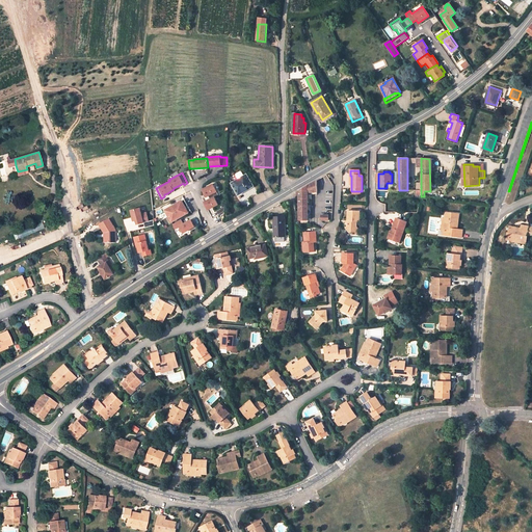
[(246,175),(232,183),(238,194),(254,186),(246,175)]
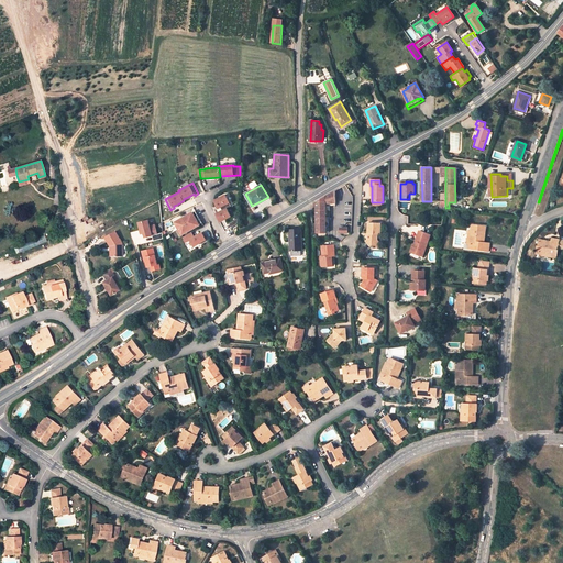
[(327,224),(326,211),(326,203),(335,202),(335,191),(317,202),(317,234),(330,233),(330,224),(327,224)]
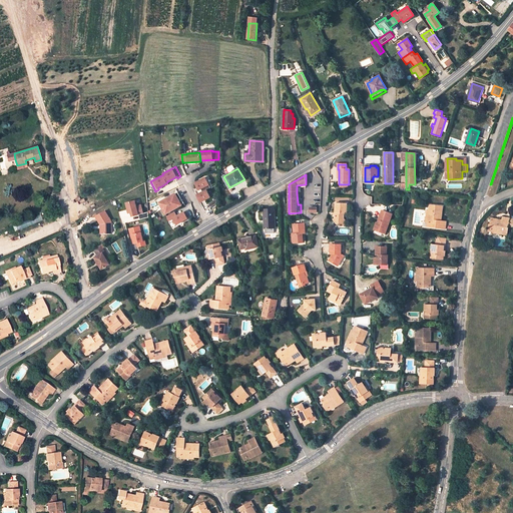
[(210,187),(205,177),(195,182),(199,190),(201,189),(202,191),(207,189),(210,187)]
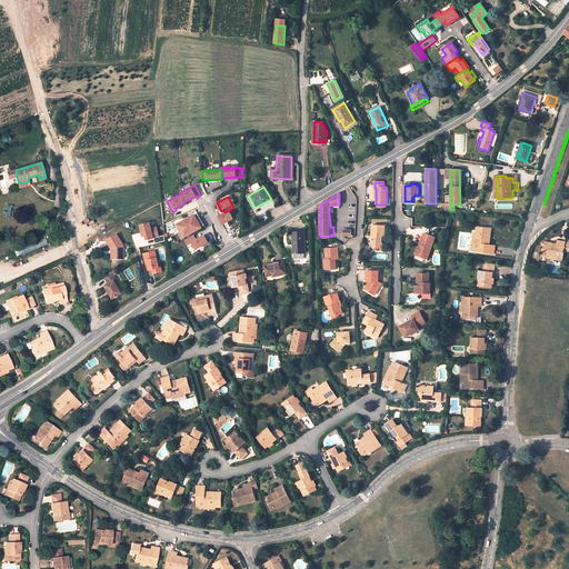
[(195,215),(201,227),(209,222),(207,219),(202,221),(196,210),(186,216),(188,218),(195,215)]
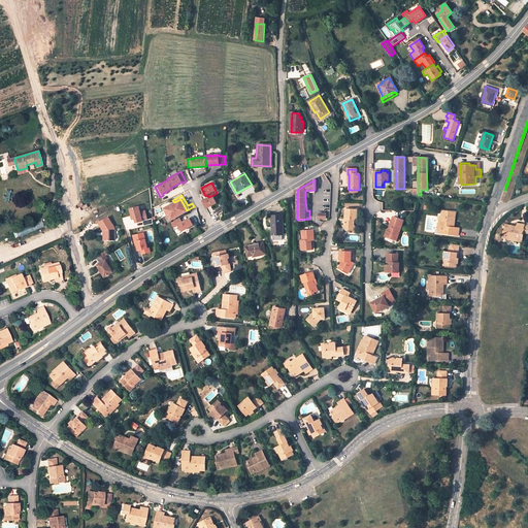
[(218,203),(213,195),(208,197),(203,200),(207,208),(218,203)]
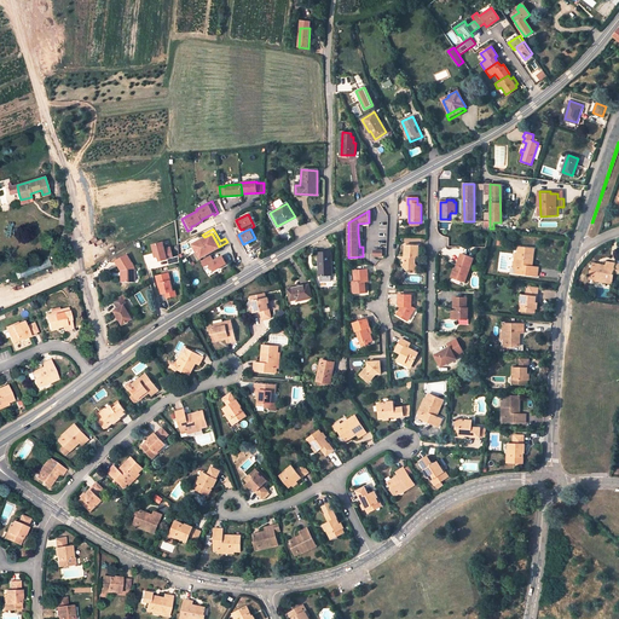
[(200,258),(219,247),(212,233),(204,237),(192,244),(200,258)]
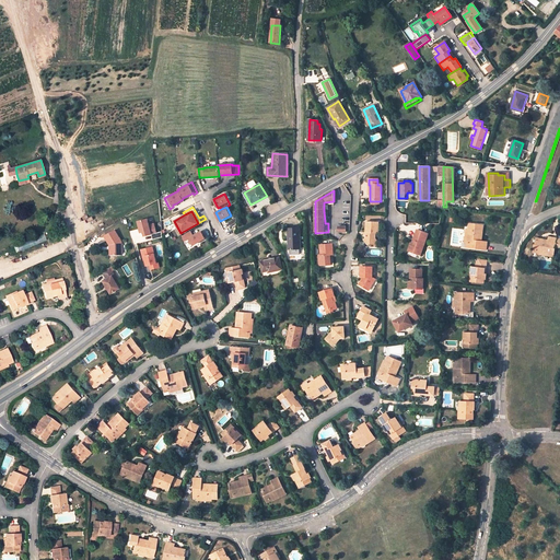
[(149,225),(148,219),(138,221),(141,233),(143,232),(144,236),(152,234),(153,240),(162,237),(162,232),(156,233),(154,224),(149,225)]
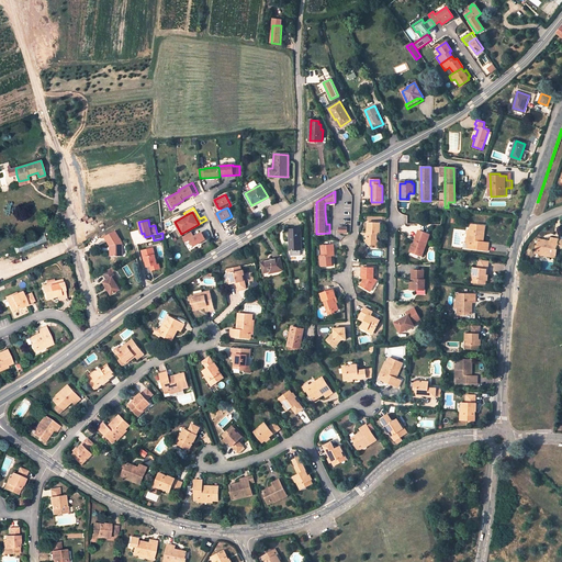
[(373,247),(379,243),(377,240),(377,236),(380,236),(380,224),(368,224),(368,235),(364,237),(367,239),(364,242),(369,247),(369,249),(372,249),(373,247)]
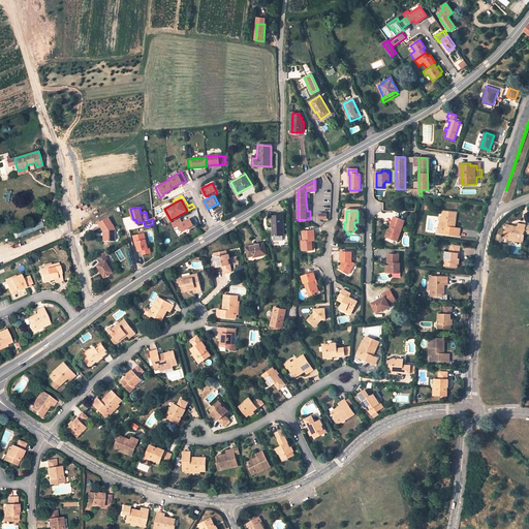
[(444,229),(443,234),(460,236),(461,228),(457,227),(459,213),(444,212),(444,215),(442,229),(444,229)]
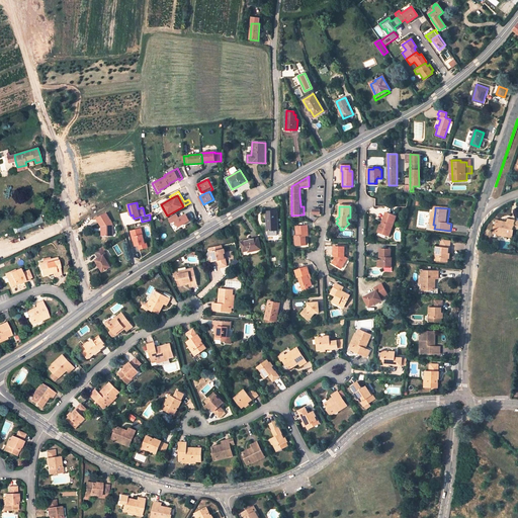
[(276,210),(265,211),(266,230),(277,229),(276,210)]
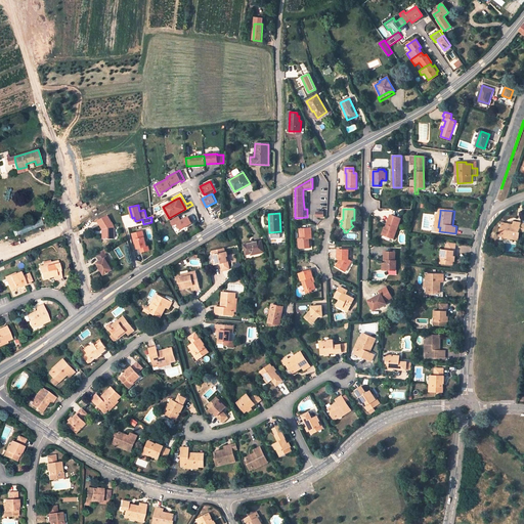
[(98,223),(103,231),(105,230),(105,238),(115,237),(115,225),(110,216),(98,223)]
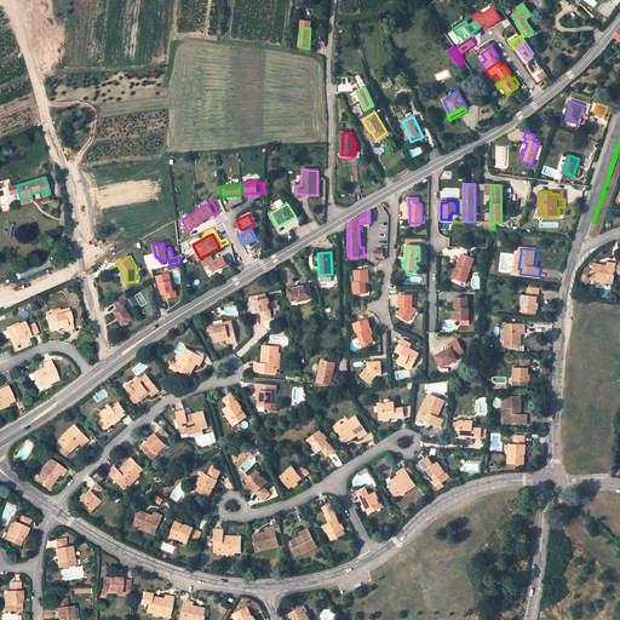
[(211,256),(202,262),(205,267),(210,264),(214,271),(228,263),(223,256),(214,260),(211,256)]
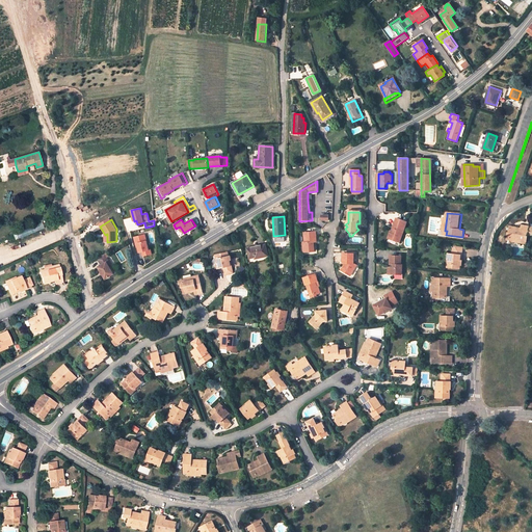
[(398,233),(395,241),(402,243),(408,222),(399,220),(398,223),(395,232),(398,233)]
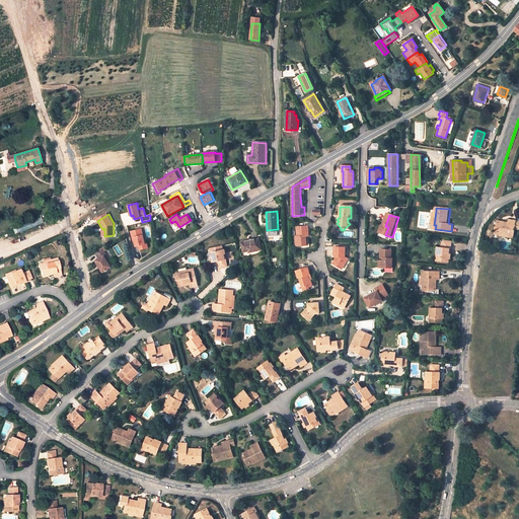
[(17,232),(44,224),(42,218),(15,227),(17,232)]
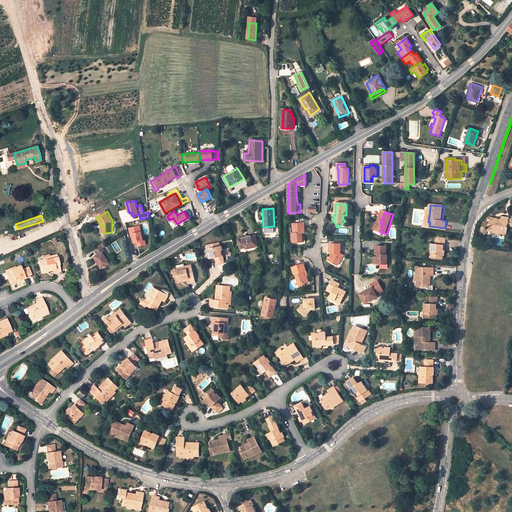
[(488,223),(487,228),(499,230),(498,232),(505,234),(508,218),(500,216),(499,219),(490,218),(489,223),(488,223)]
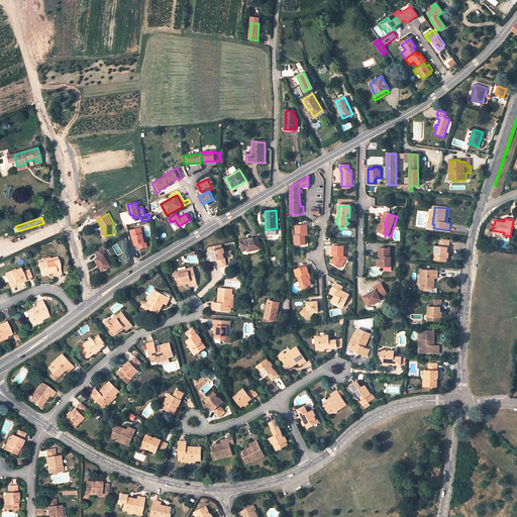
[(307,226),(297,227),(298,235),(295,236),(296,245),(306,244),(305,235),(308,235),(307,226)]
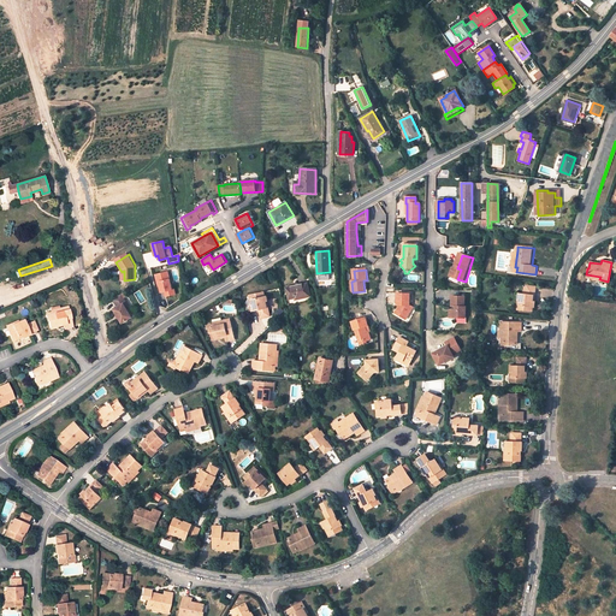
[(173,289),(169,271),(157,274),(159,282),(161,280),(161,283),(164,291),(165,291),(166,297),(176,295),(175,289),(173,289)]
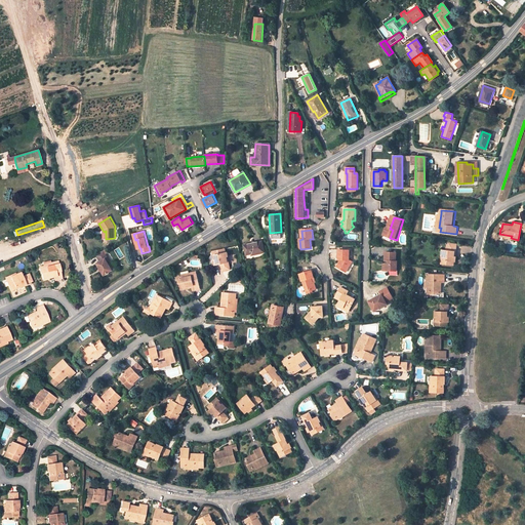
[(260,240),(242,245),(245,254),(251,253),(263,251),(260,240)]
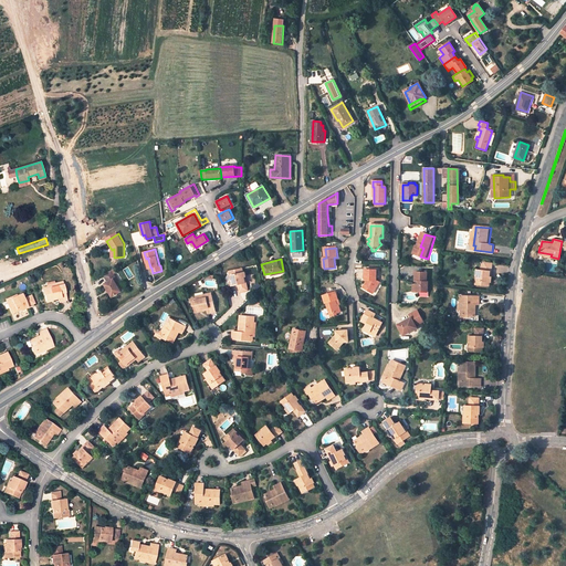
[(477,270),(475,275),(478,275),(477,281),(483,282),(483,285),(489,286),(491,275),(492,275),(494,264),(484,263),(483,270),(477,270)]
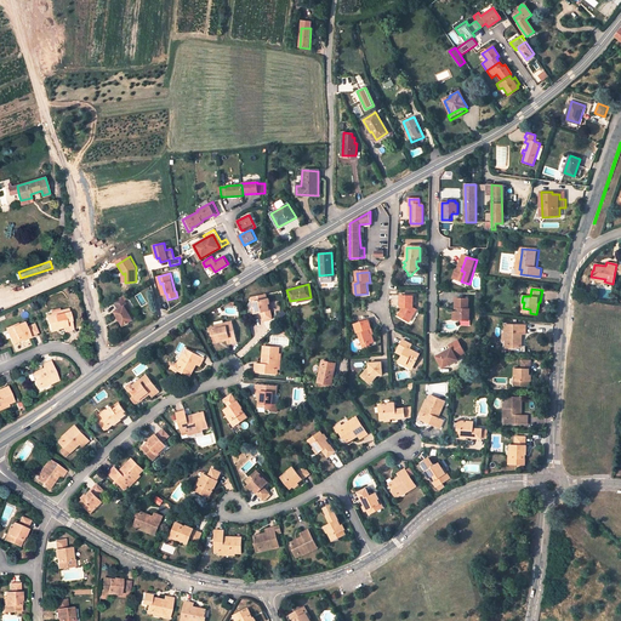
[(268,296),(261,297),(262,301),(255,302),(256,315),(263,314),(265,320),(274,319),(272,312),(269,306),(268,300),(268,296)]
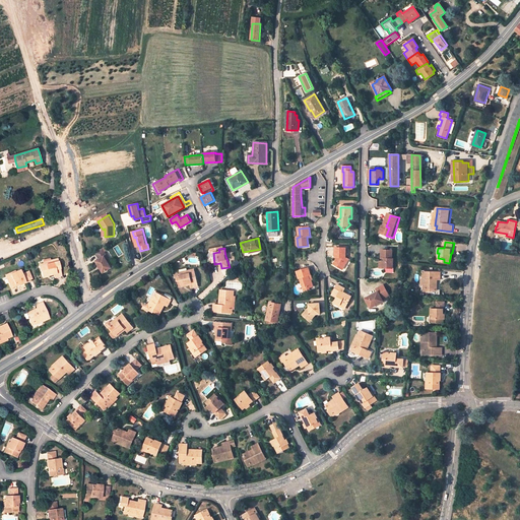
[(104,249),(96,253),(100,260),(96,262),(100,266),(101,268),(104,273),(112,268),(108,260),(106,257),(108,256),(104,249)]
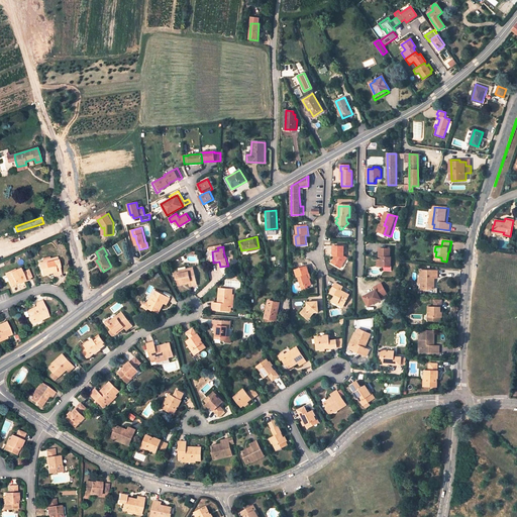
[(331,264),(339,268),(341,264),(343,265),(346,259),(343,256),(344,247),(334,247),(333,254),(333,255),(333,256),(335,256),(331,264)]
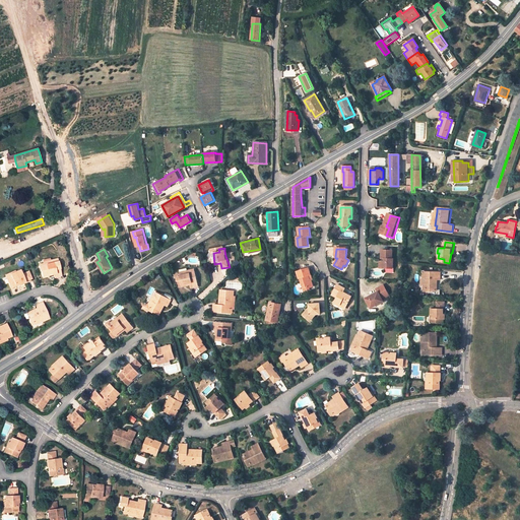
[(382,262),(382,269),(393,269),(393,261),(392,261),(392,251),(381,250),(381,258),(384,259),(384,261),(383,262),(382,262)]
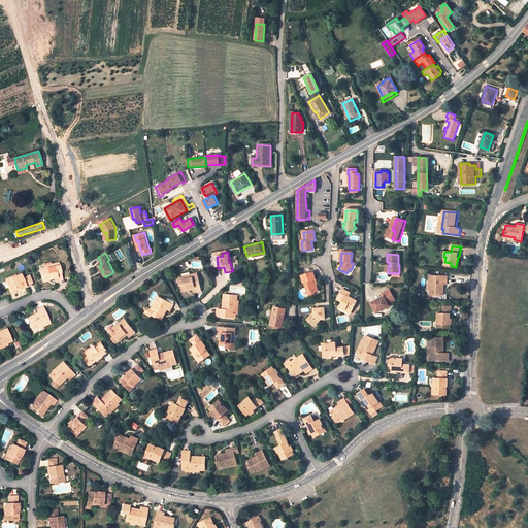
[(446,257),(443,257),(442,256),(441,265),(451,266),(451,263),(444,262),(446,257)]
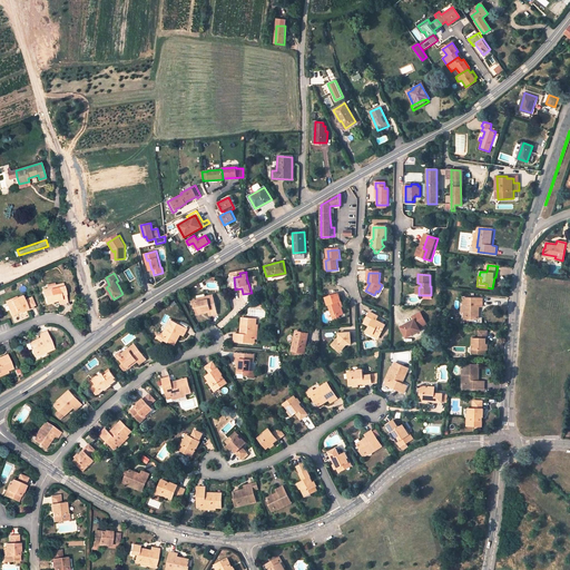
[(55,287),(42,291),(43,296),(45,296),(47,302),(58,300),(59,303),(67,301),(62,283),(55,285),(55,287)]
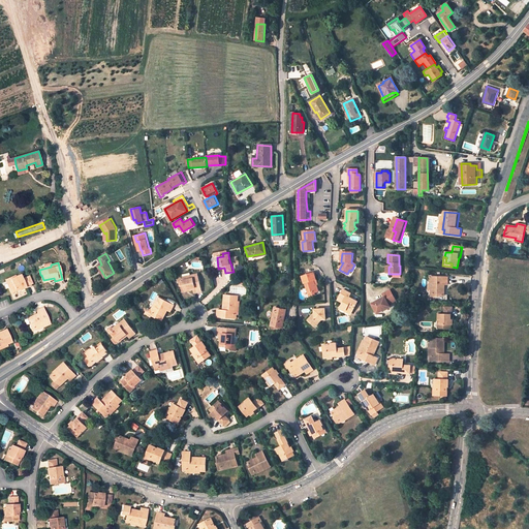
[(319,294),(316,286),(315,287),(313,283),(317,282),(317,281),(314,274),(302,278),(305,286),(307,285),(309,294),(312,293),(313,297),(319,294)]
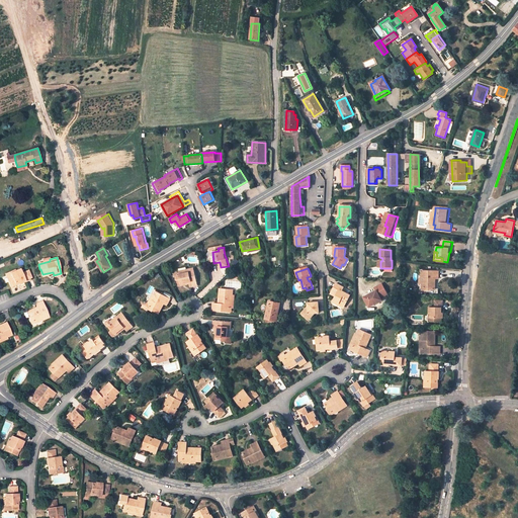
[(11,276),(6,278),(10,286),(31,277),(28,270),(21,273),(20,269),(15,271),(10,273),(11,276)]
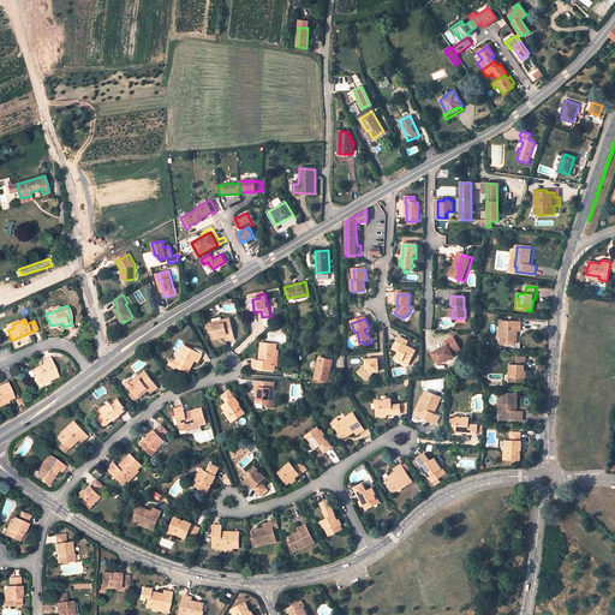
[(215,330),(210,332),(212,338),(224,335),(224,336),(233,334),(232,324),(226,326),(225,320),(218,321),(219,323),(214,324),(215,330)]
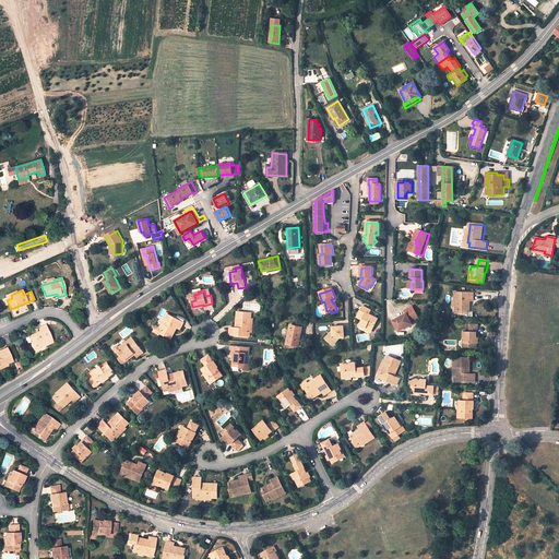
[(190,294),(191,301),(195,300),(194,295),(199,294),(198,292),(190,294)]
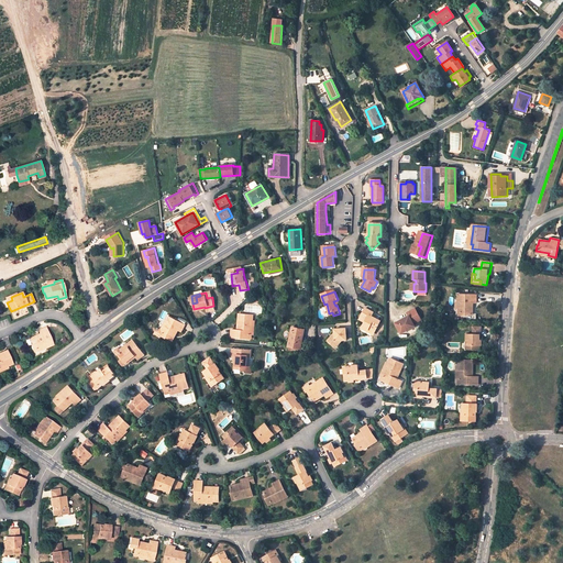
[(459,295),(459,300),(461,301),(460,313),(466,315),(466,313),(473,313),(473,310),(476,310),(476,296),(459,295)]
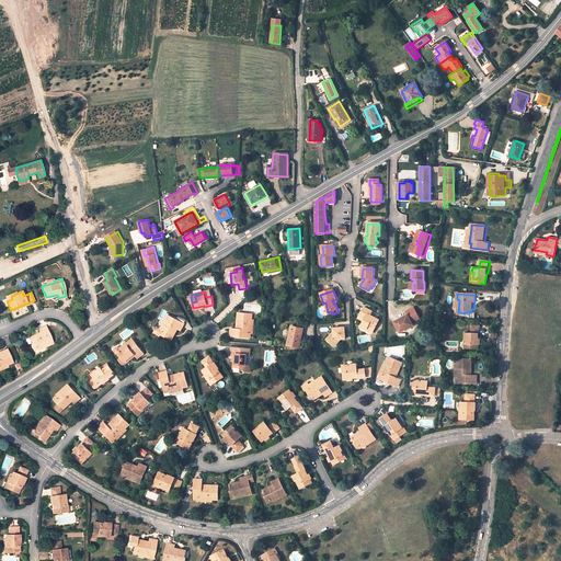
[(364,318),(362,322),(359,324),(371,331),(377,319),(368,313),(369,311),(362,307),(357,315),(364,318)]
